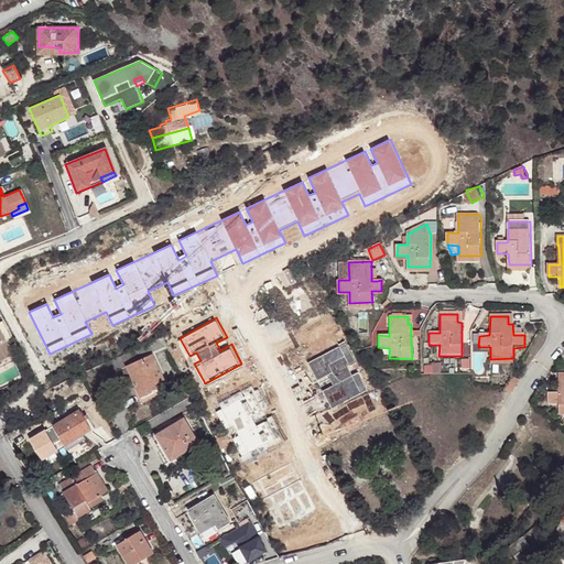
[(0,333),(0,361),(12,355),(0,333)]
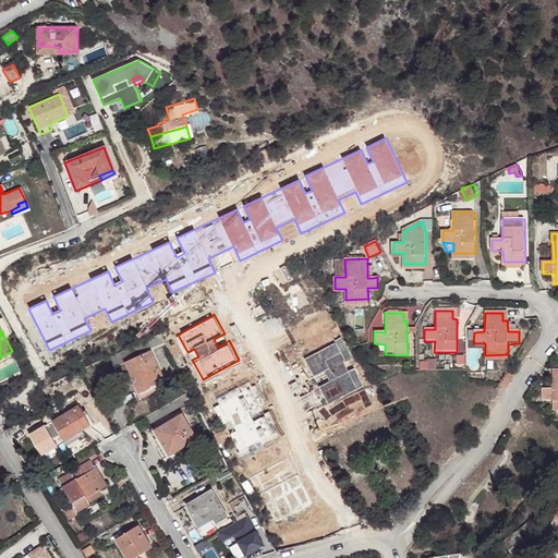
[(140,354),(166,342),(162,334),(135,346),(140,354)]
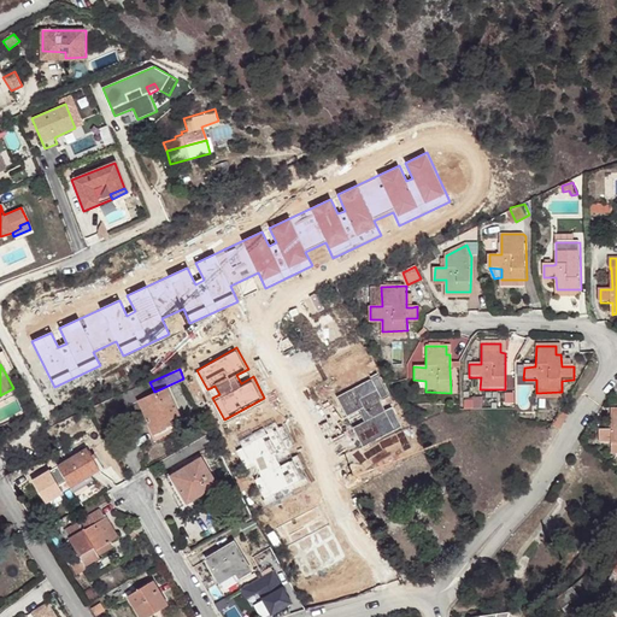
[(378,372),(336,395),(347,415),(360,407),(365,416),(351,424),(364,447),(405,425),(393,403),(383,407),(378,398),(389,393),(378,372)]
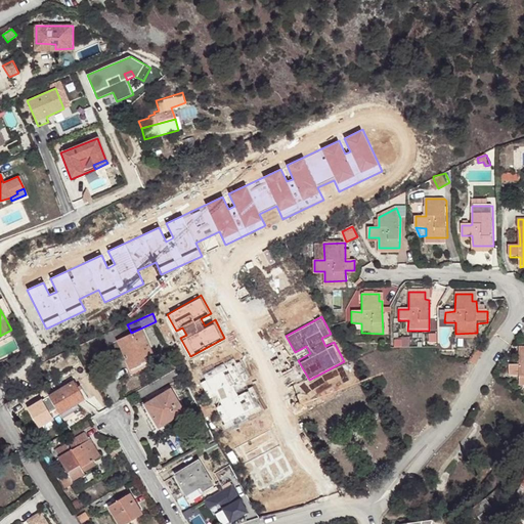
[(132,335),(131,333),(127,324),(105,334),(111,345),(119,341),(132,335)]
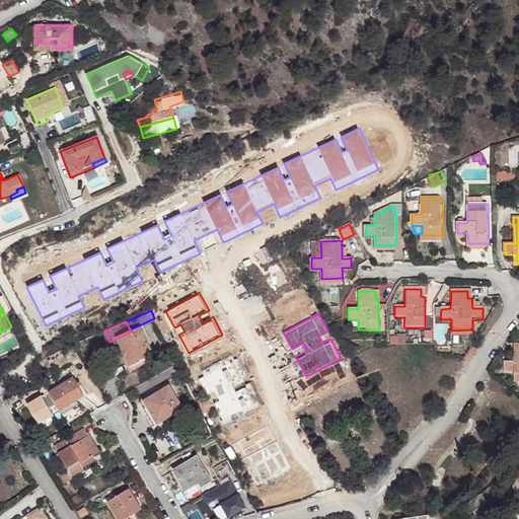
[(131,331),(118,338),(130,366),(141,361),(139,356),(150,351),(152,350),(142,327),(131,331)]
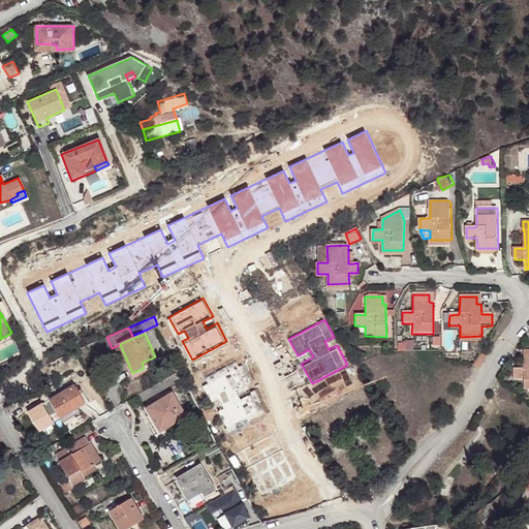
[(476,358),(473,363),(481,368),(489,354),(480,350),(476,358)]
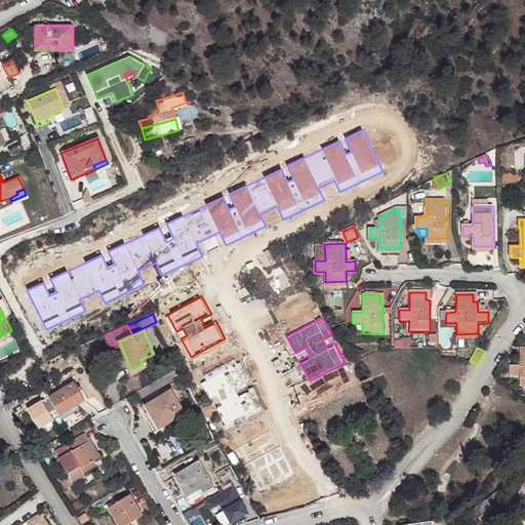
[(524,350),(524,355),(521,355),(520,365),(511,365),(511,375),(521,376),(521,385),(524,385),(524,350)]
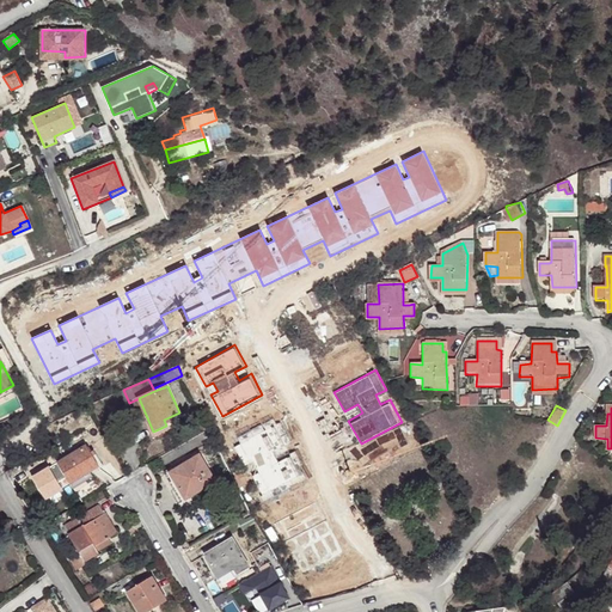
[(164,420),(166,426),(179,421),(177,414),(164,420)]
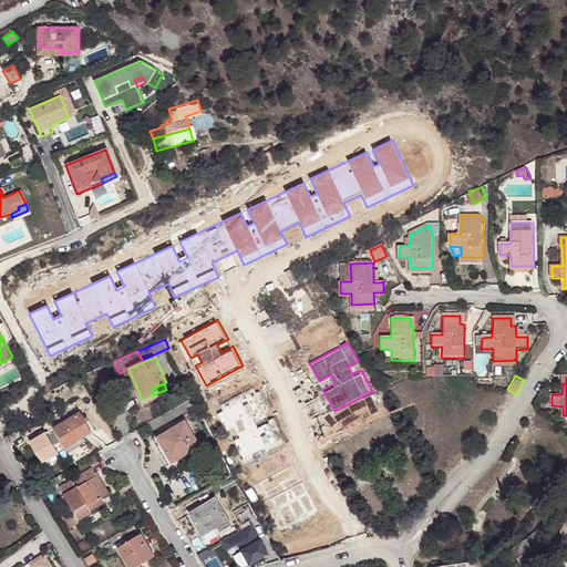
[(257,391),(217,412),(244,460),(284,437),(271,416),(260,423),(256,415),(267,410),(257,391)]
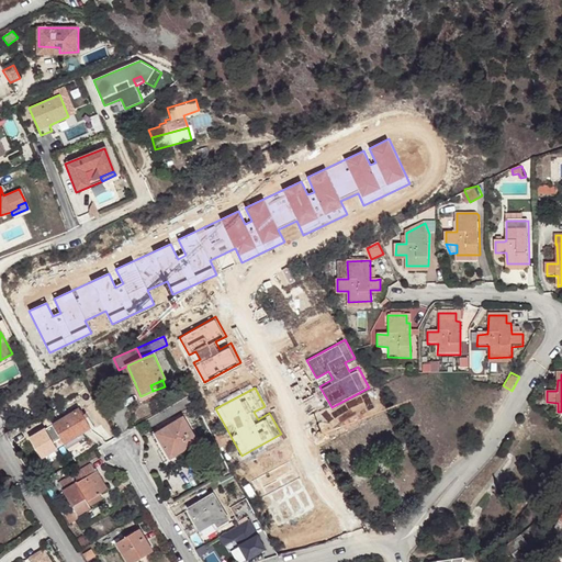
[(153,427),(194,402),(191,396),(148,420),(153,427)]
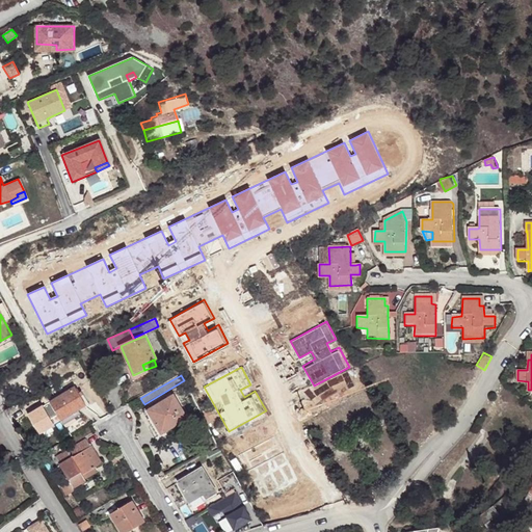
[(51,402),(61,422),(79,411),(87,406),(76,388),(51,402)]
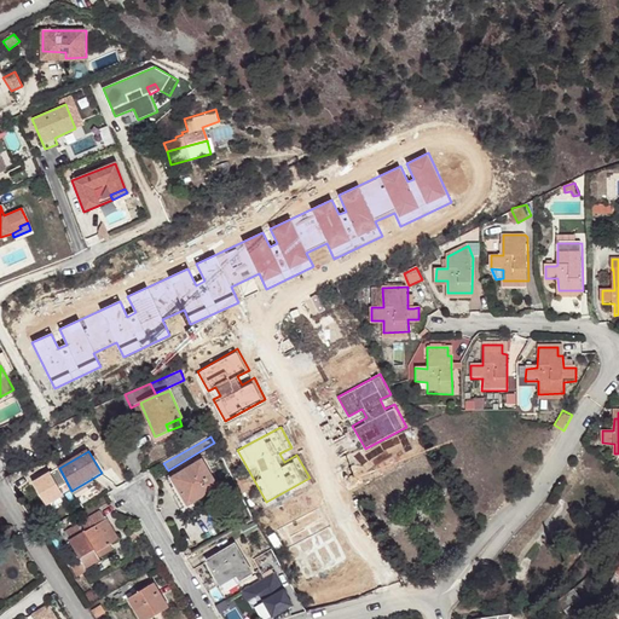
[(177,476),(173,479),(189,508),(220,489),(204,461),(177,476)]
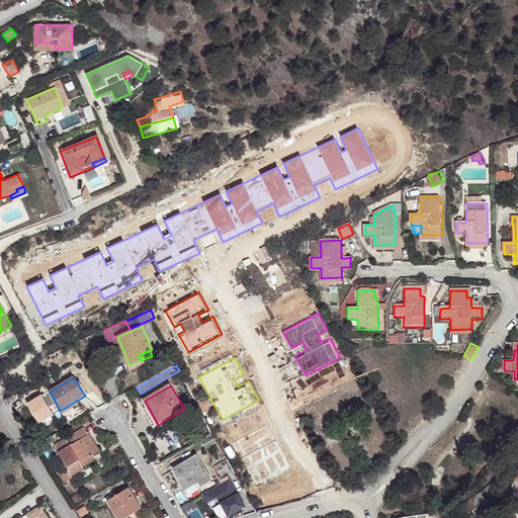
[(25,402),(36,422),(52,414),(40,393),(25,402)]
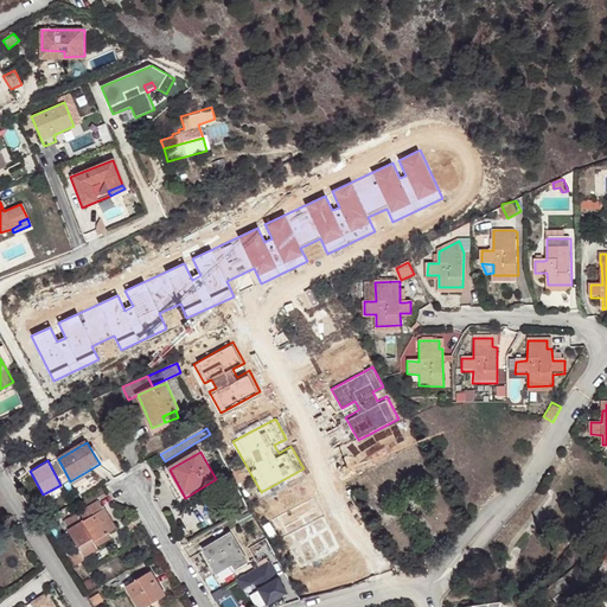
[(90,470),(70,481),(72,485),(74,485),(77,486),(94,477),(93,474),(93,473),(90,470)]
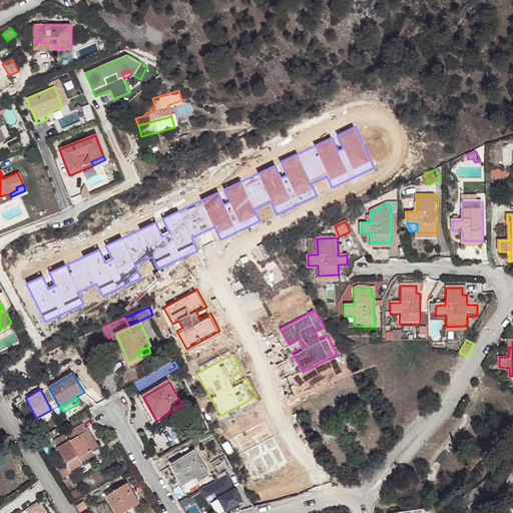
[(156,421),(143,397),(139,399),(153,422),(156,421)]
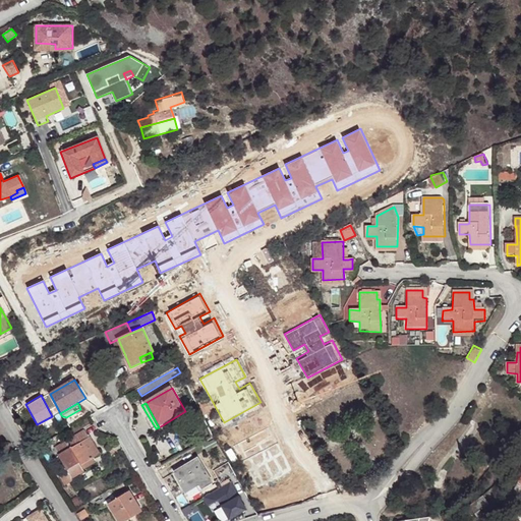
[(270,423),(234,443),(257,486),(292,467),(282,450),(272,455),(268,447),(279,441),(270,423)]
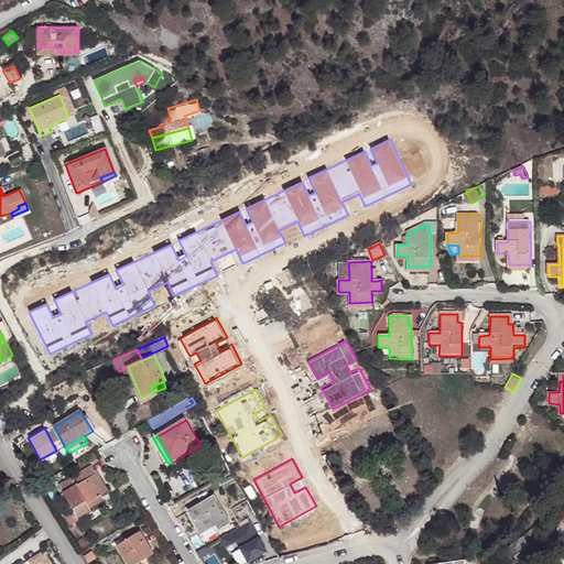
[(89,465),(58,483),(73,507),(79,518),(91,511),(90,508),(88,503),(100,497),(109,491),(96,472),(95,473),(89,465)]
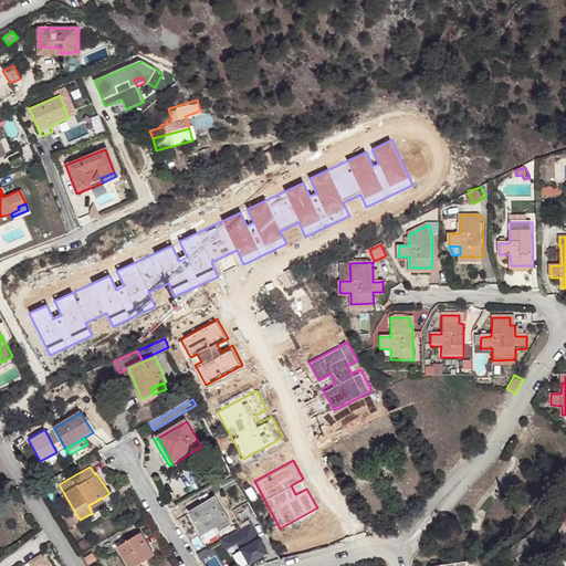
[(233,480),(221,486),(224,492),(237,485),(233,480)]
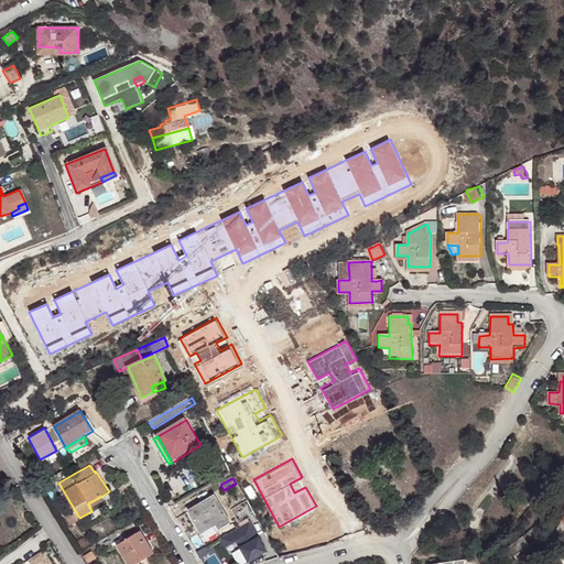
[(88,503),(90,508),(101,499),(100,497),(88,503)]
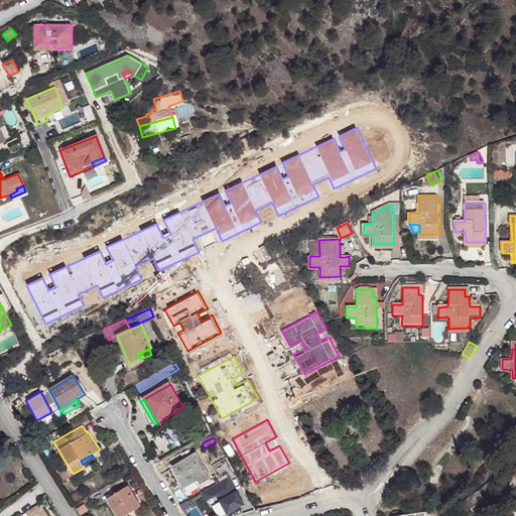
[(176,477),(184,489),(198,482),(201,485),(210,480),(197,456),(173,469),(178,476),(176,477)]
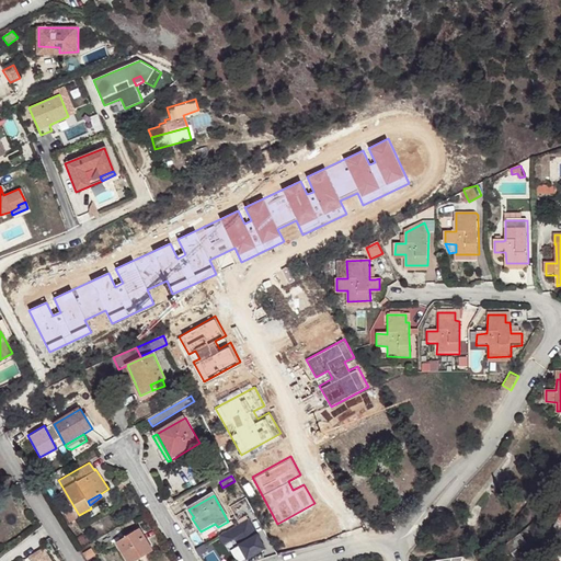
[(80,517),(79,515),(72,504),(65,510),(72,523),(80,517)]
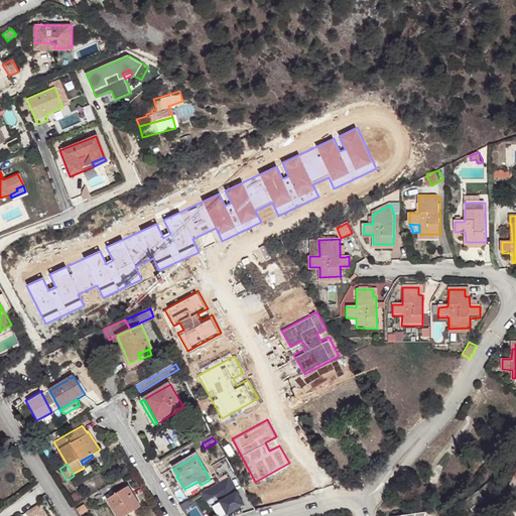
[(221,483),(202,494),(206,502),(216,496),(227,515),(243,506),(228,479),(221,483)]
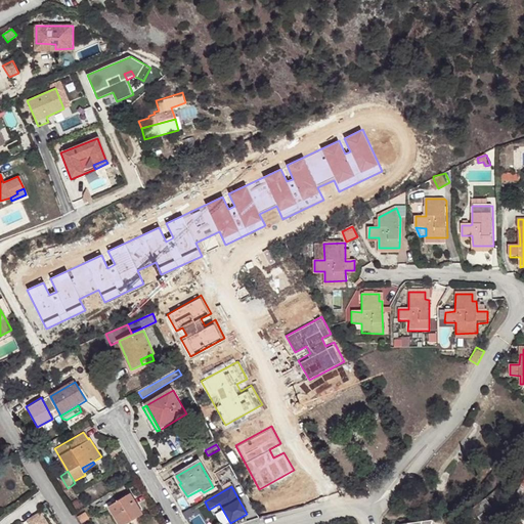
[(139,517),(136,512),(140,510),(131,494),(110,507),(119,523),(127,523),(131,522),(139,517)]
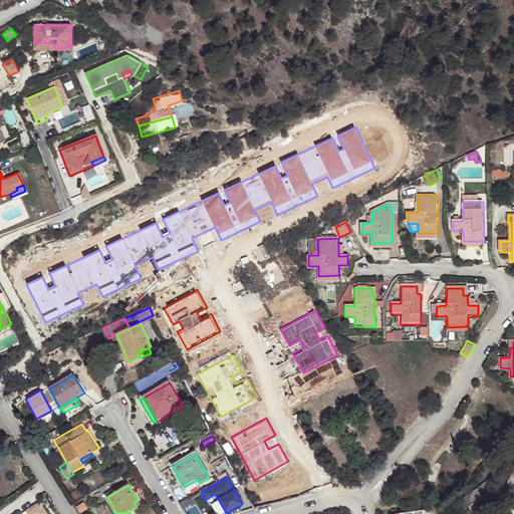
[(434,513),(438,503),(427,505),(425,509),(423,513),(434,513)]
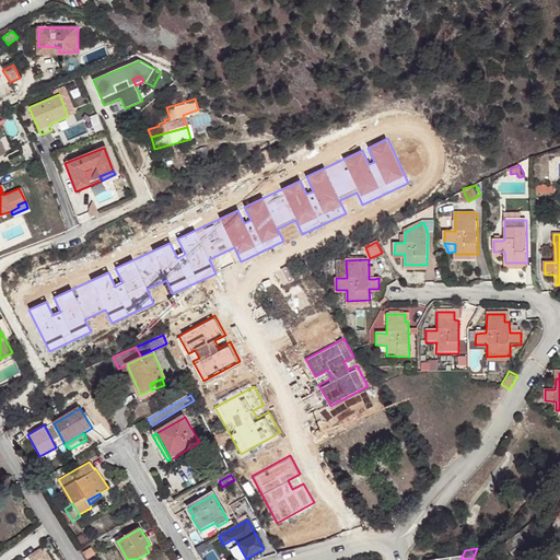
[(49,559),(43,549),(30,557),(31,559),(49,559)]
